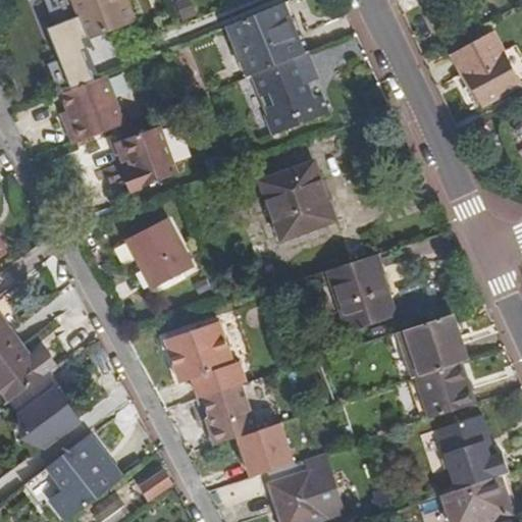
[(125,0),(72,0),(89,39),(135,21),(125,0)]
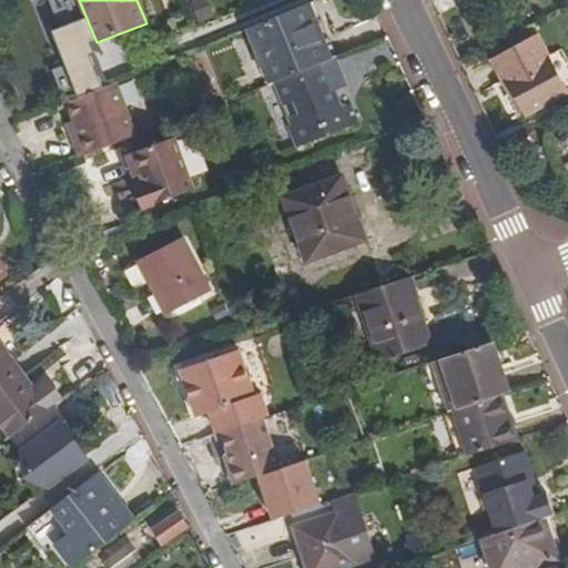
[(208,0),(190,3),(193,21),(211,18),(208,0)]
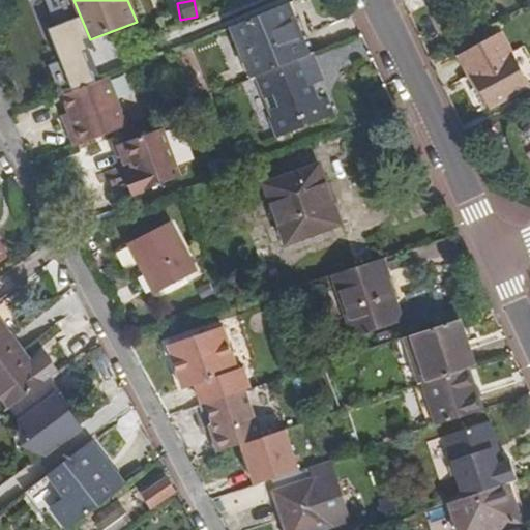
[(254,78),(308,57),(288,4),(231,28),(252,79),(254,78)]
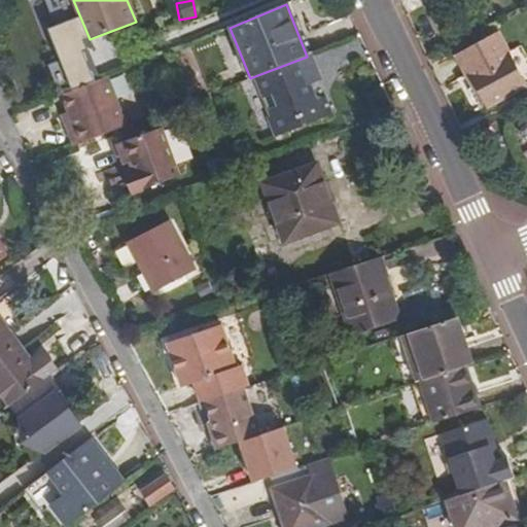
[(43,26),(56,89),(89,82),(76,20),(43,26)]
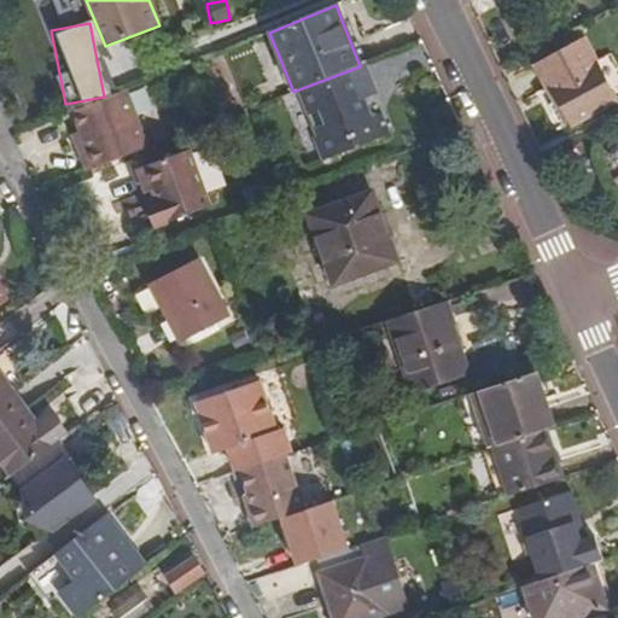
[(536,68),(547,89),(549,88),(569,123),(571,126),(616,103),(584,42),(536,68)]
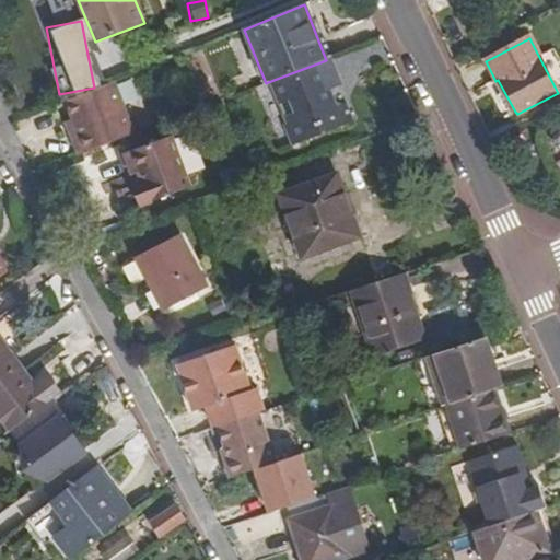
[(287,139),(348,116),(342,103),(334,106),(328,90),(340,85),(330,58),(326,60),(268,82),(284,124),(281,126),(287,139)]
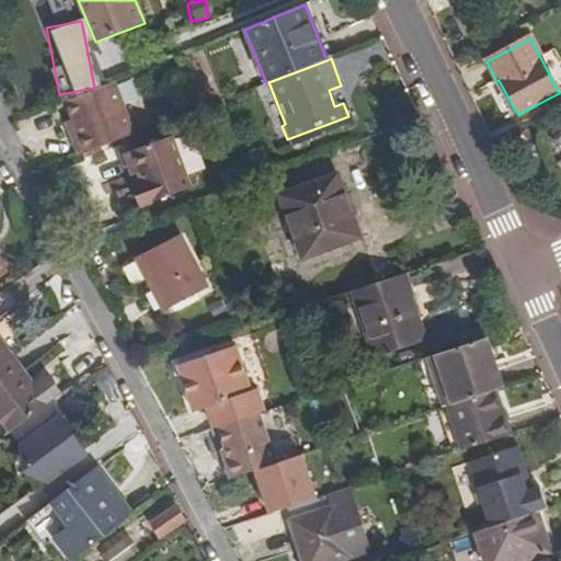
[(113,82),(54,104),(72,156),(119,139),(112,119),(126,115),(113,82)]
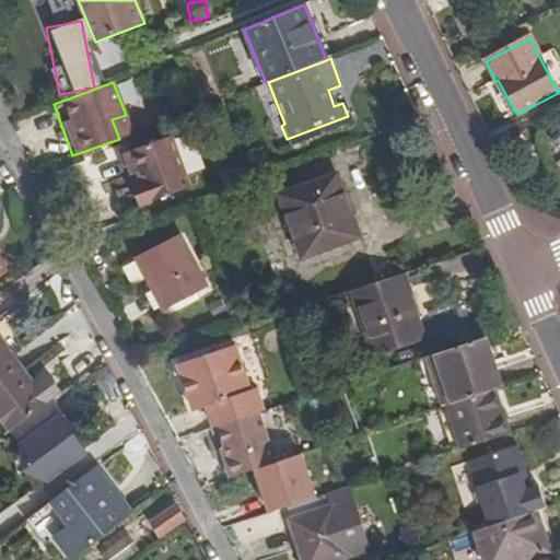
[(350,121),(348,116),(287,139),(290,147),(350,121)]
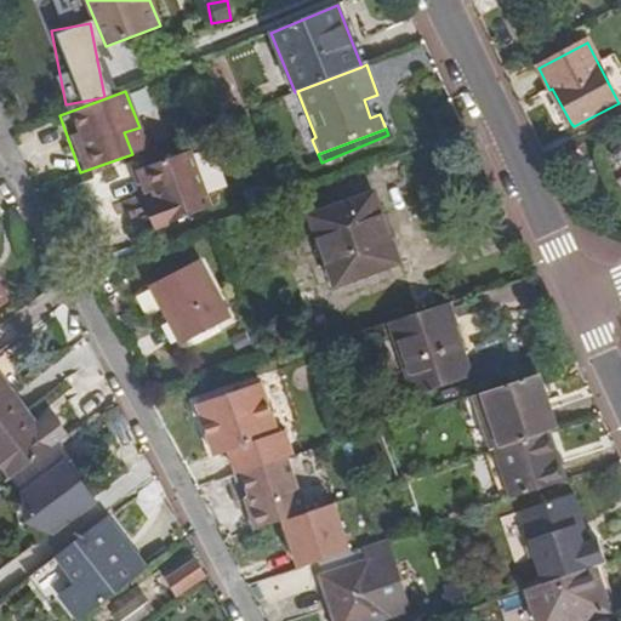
[(158,212),(206,194),(192,153),(140,171),(148,195),(155,193),(159,205),(157,206),(158,212)]
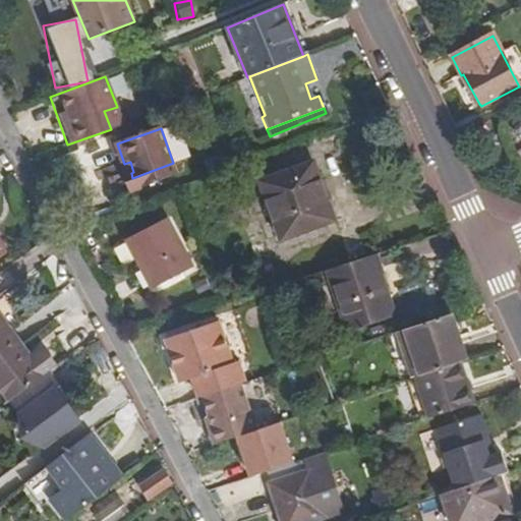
[(178,177),(173,163),(132,178),(137,191),(178,177)]
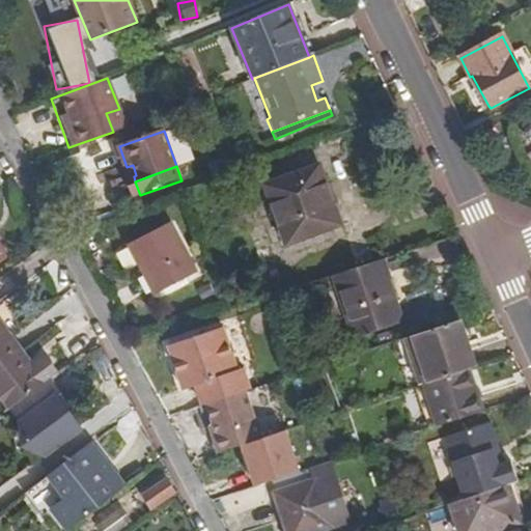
[(319,166),(266,186),(287,245),(342,225),(319,166)]
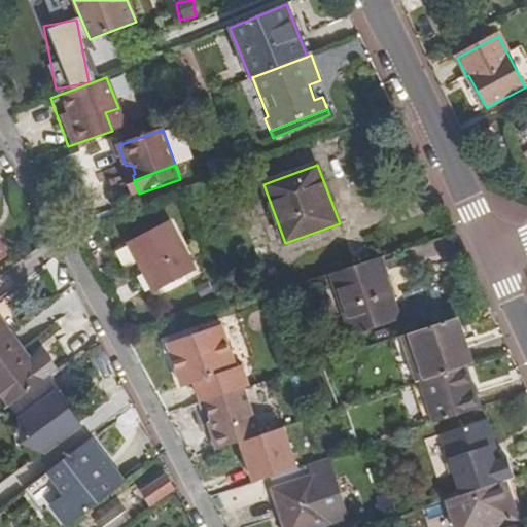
[(139,194),(134,180),(127,182),(132,196),(139,194)]
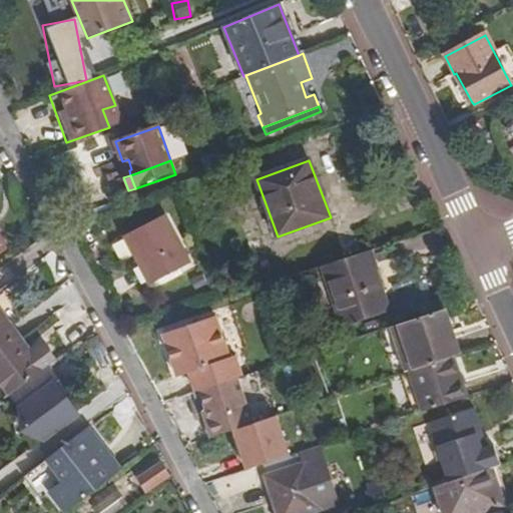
[(165,215),(124,236),(149,286),(190,265),(165,215)]
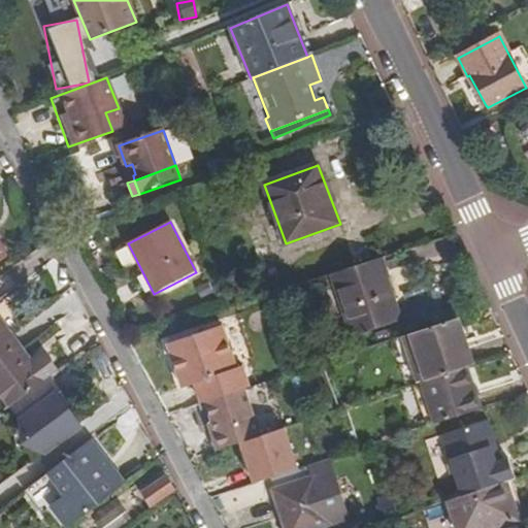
[(0,248),(6,257),(9,255),(0,240),(0,248)]
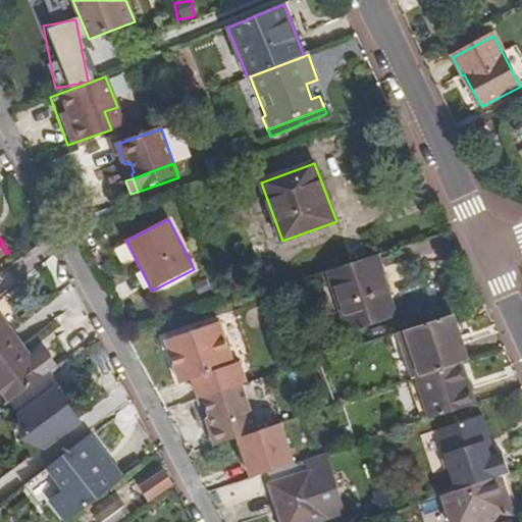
[(377,255),(326,271),(348,333),(399,317),(377,255)]
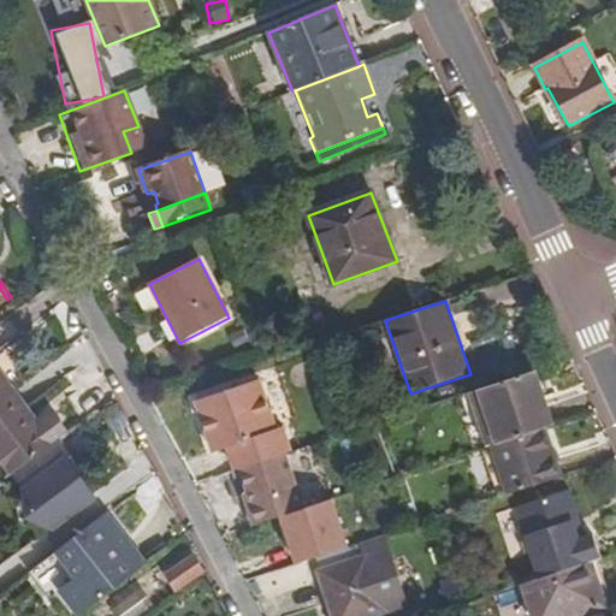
[(534,372),(469,394),(487,448),(492,445),(543,428),(552,426),(534,372)]
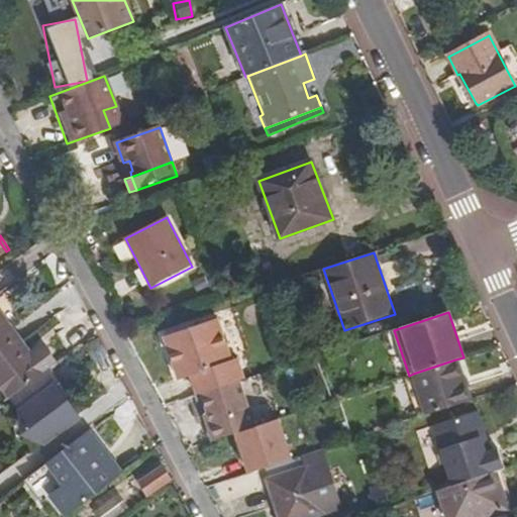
[(0,315),(0,338),(11,330),(0,315)]
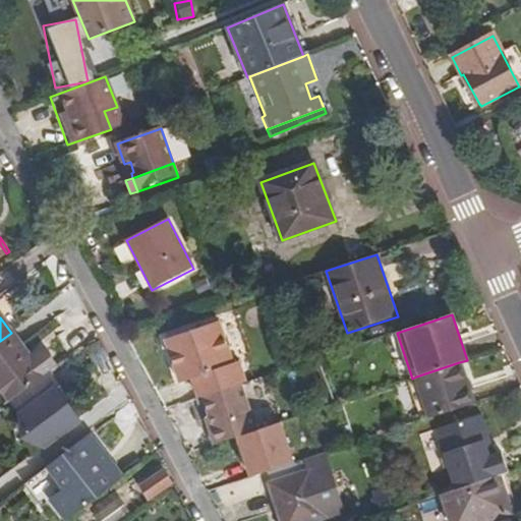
[(191,379),(198,398),(204,397),(241,384),(244,383),(237,362),(231,364),(217,323),(163,340),(179,383),(191,379)]
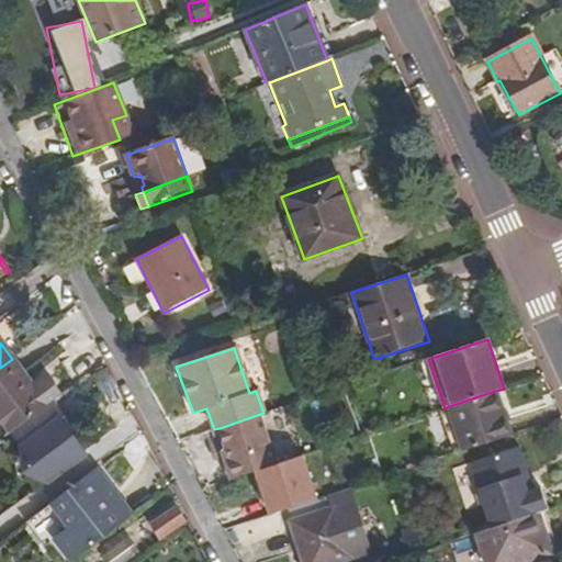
[(47,406),(12,359),(0,368),(0,418),(11,434),(47,406)]
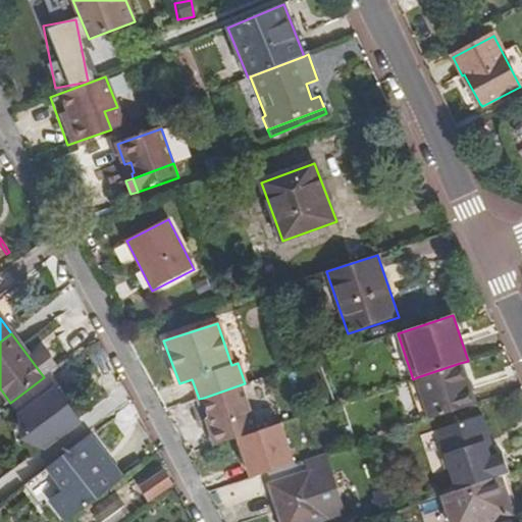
[(417,377),(431,419),(475,405),(460,363),(417,377)]
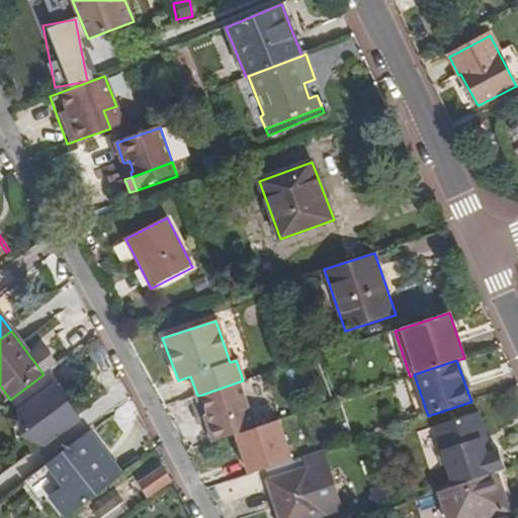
[(21,413),(24,433),(66,402),(53,385),(56,382),(49,372),(12,400),(22,413),(21,413)]
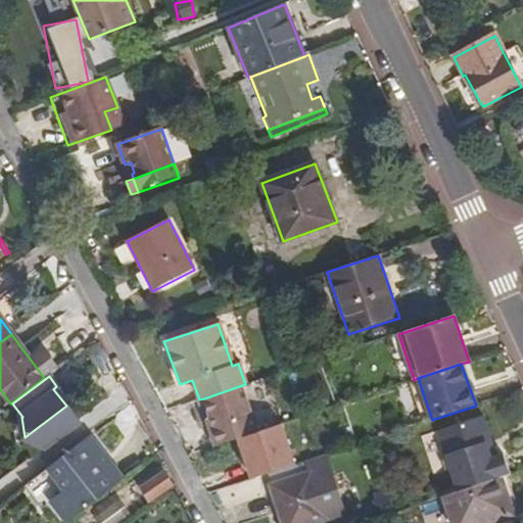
[(216,446),(257,432),(242,385),(204,398),(210,418),(215,429),(210,430),(216,446)]
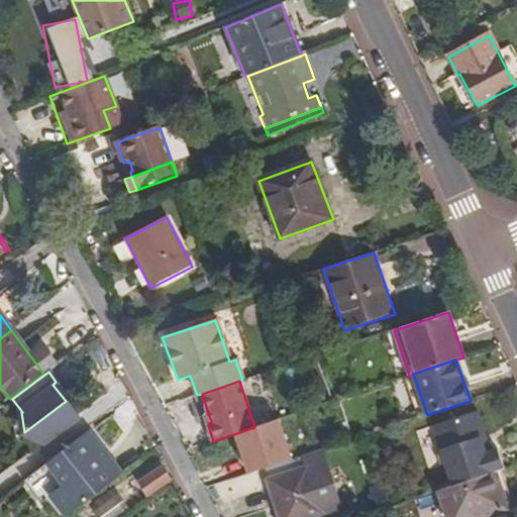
[(66,401),(24,432),(43,438),(75,415),(66,401)]
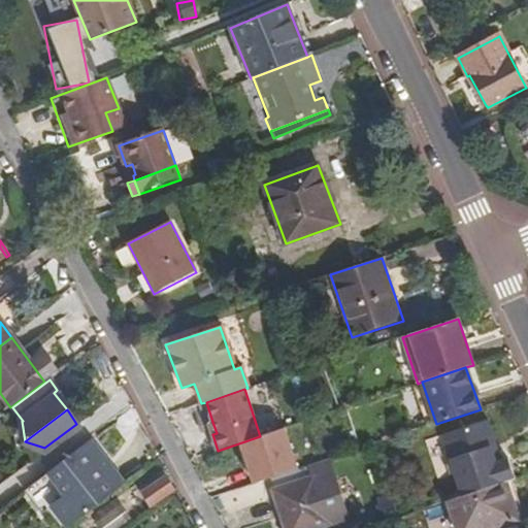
[(447,435),(467,495),(506,482),(515,479),(508,459),(501,462),(496,463),(491,447),(494,440),(487,422),(447,435)]
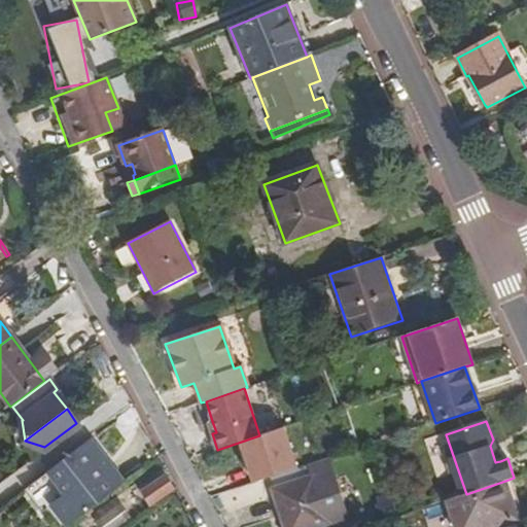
[(495,462),(500,461),(493,440),(490,446),(495,462)]
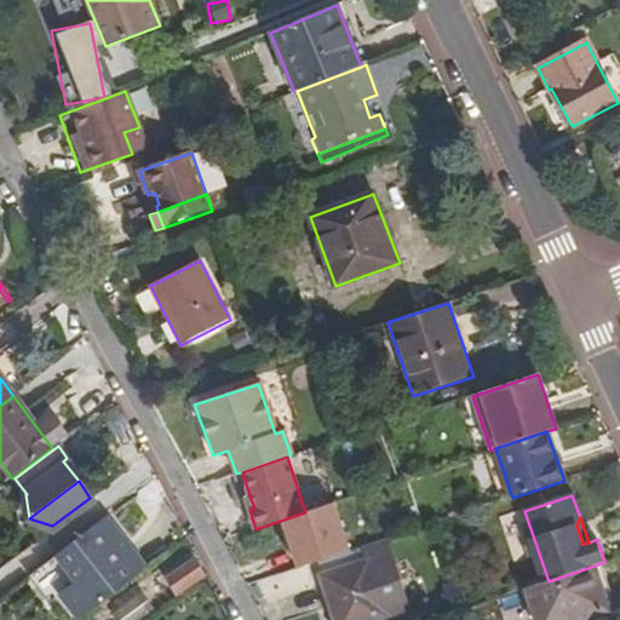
[(58,556),(79,584),(128,546),(107,518),(58,556)]
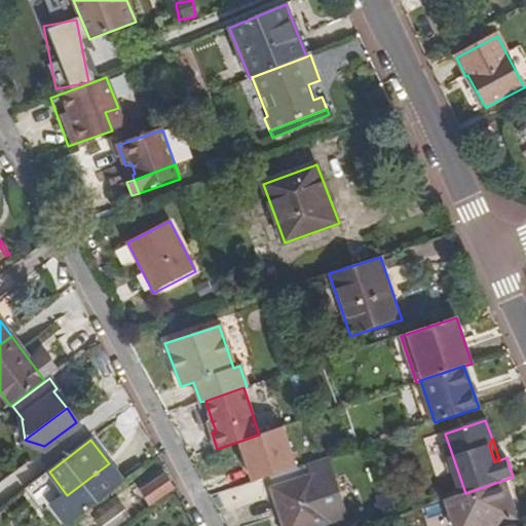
[(346,517),(327,458),(307,464),(311,477),(273,489),(285,525),(316,525),(324,524),(323,523),(346,517)]
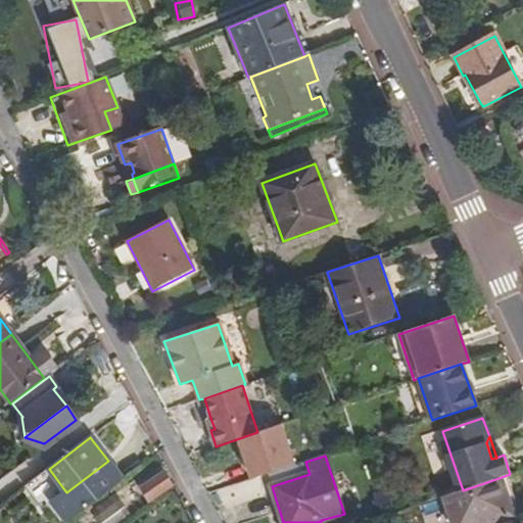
[(66,492),(82,513),(124,481),(108,461),(66,492)]
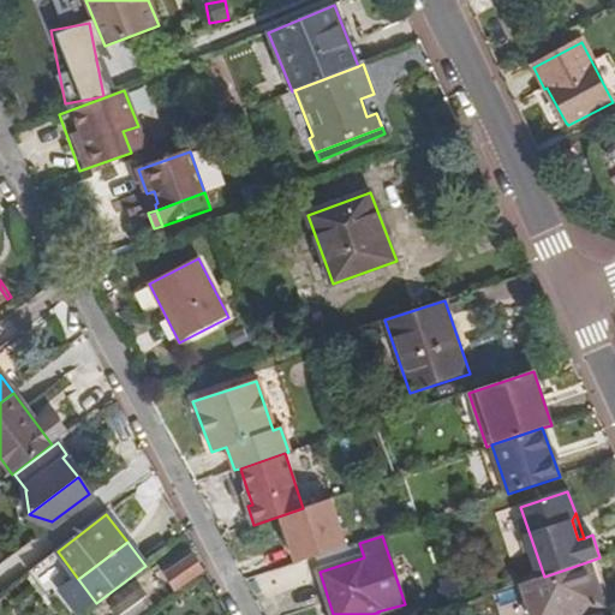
[(202,573),(190,556),(166,573),(177,590),(202,573)]
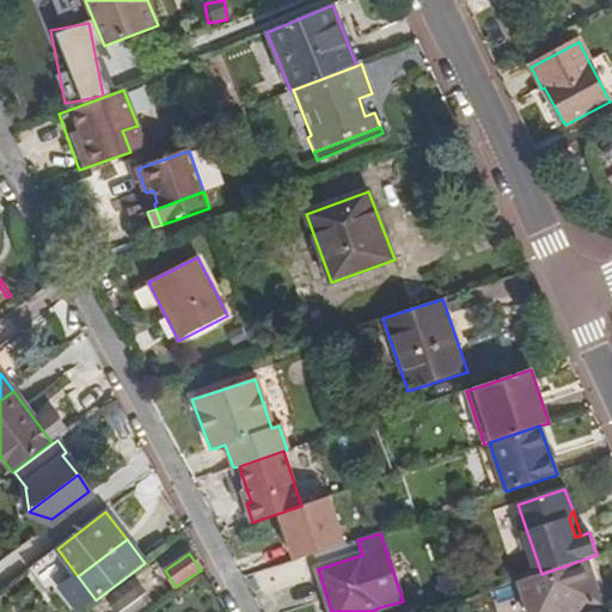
[(542,574),(520,581),(531,611),(571,611),(600,603),(587,558),(542,574)]
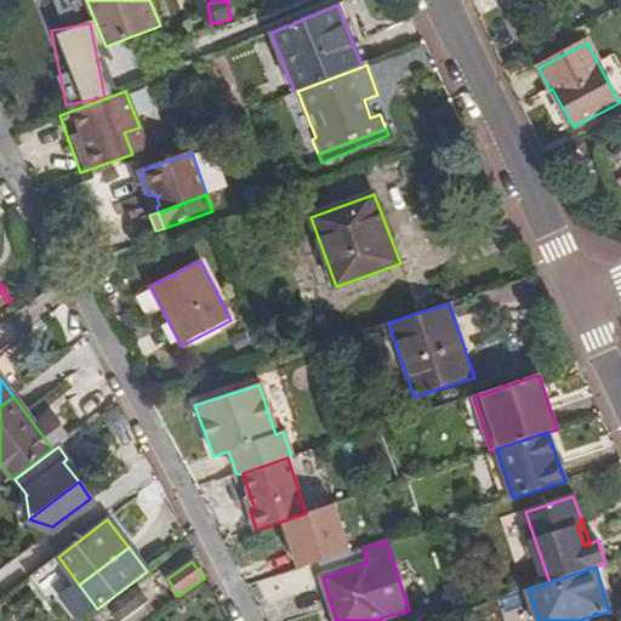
[(137,599),(112,617),(114,620),(138,620),(148,615),(137,599)]
